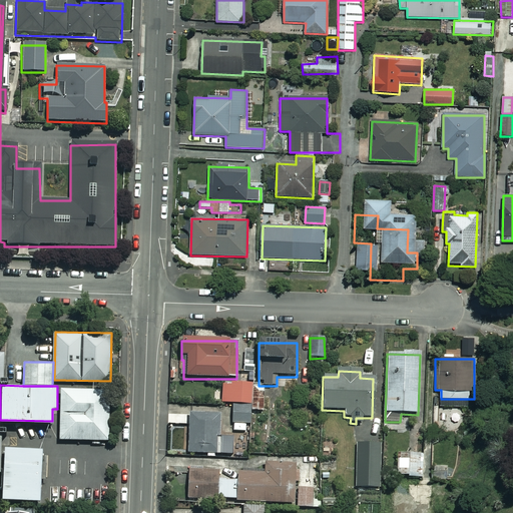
[(231,404),(252,403),(251,385),(221,386),(222,405),(231,404)]
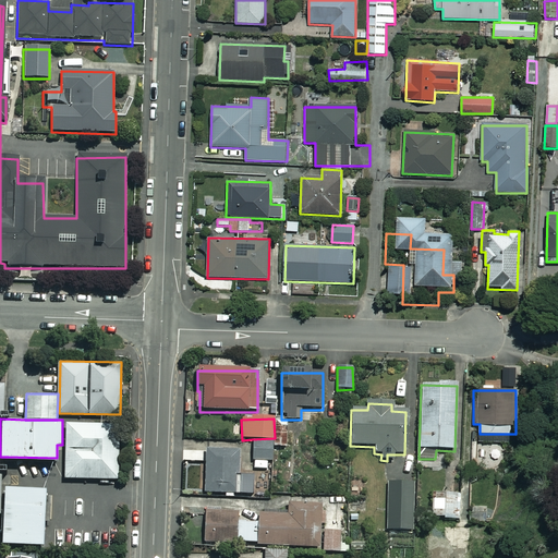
[(117,427),(65,426),(64,459),(64,481),(114,482),(117,427)]
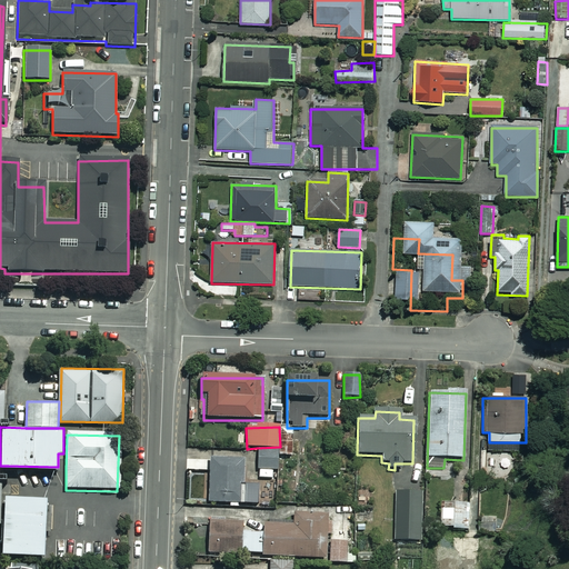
[(280,447),(257,448),(258,481),(281,480),(280,447)]
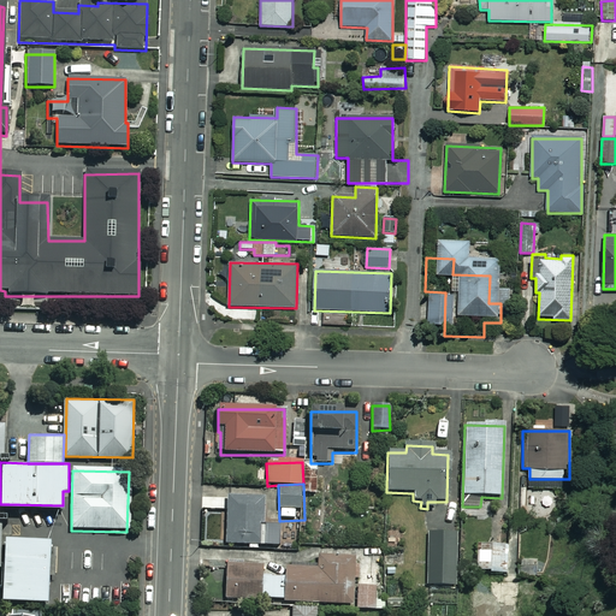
[(262,498),(226,497),(225,545),(261,546),(262,498)]
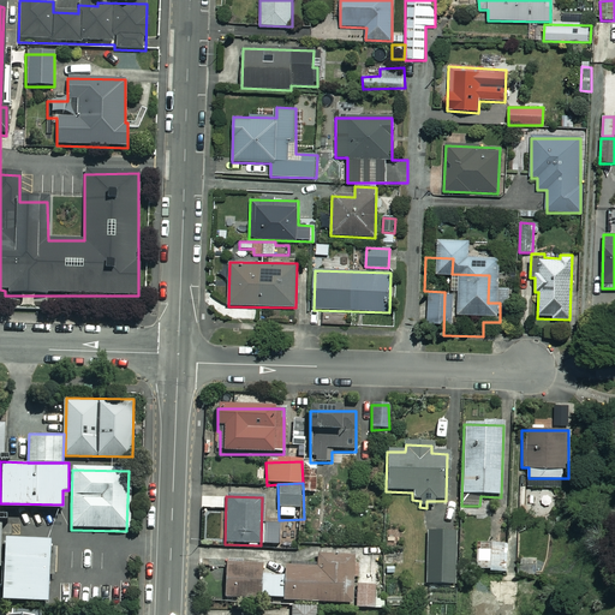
[(457,506),(428,505),(427,585),(454,585),(457,506)]
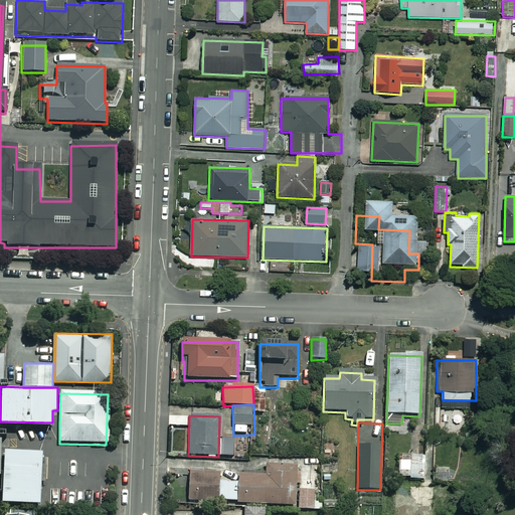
[(6,450),(4,450),(2,500),(39,502),(41,451),(6,450)]
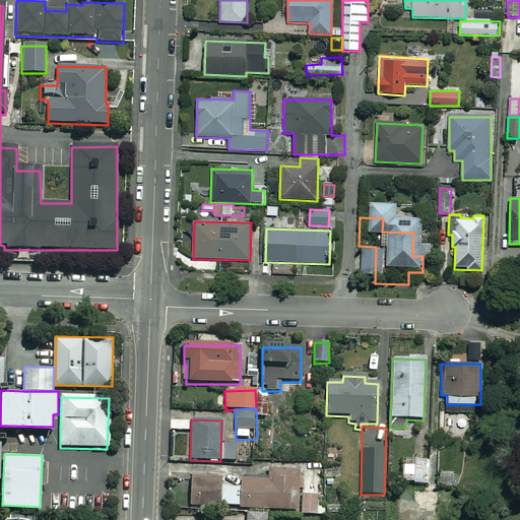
[(426,461),(403,460),(402,482),(425,483),(426,461)]
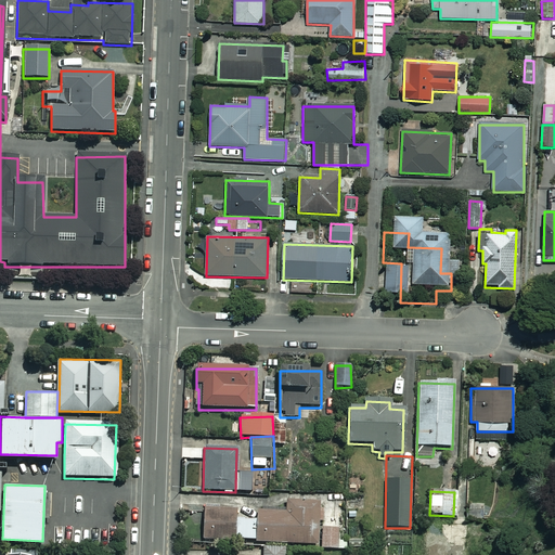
[(201,541),(261,542),(260,554),(285,554),(286,545),(315,545),(315,524),(321,524),(321,503),(285,502),(285,508),(255,508),(255,520),(235,520),(236,506),(201,506),(201,541)]
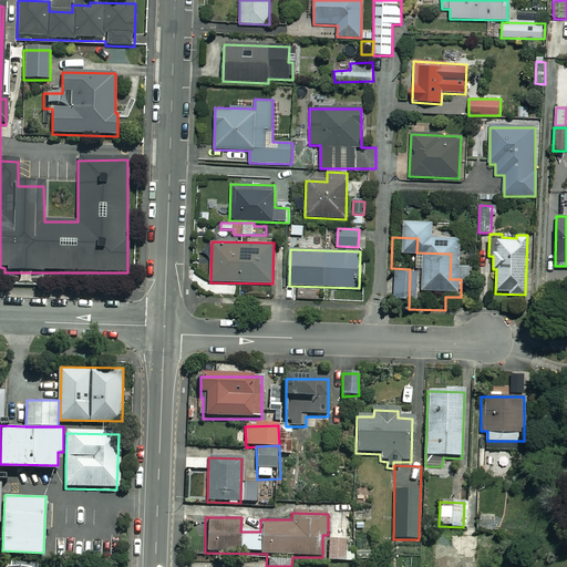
[(491,518),(478,519),(478,531),(492,529),(491,518)]
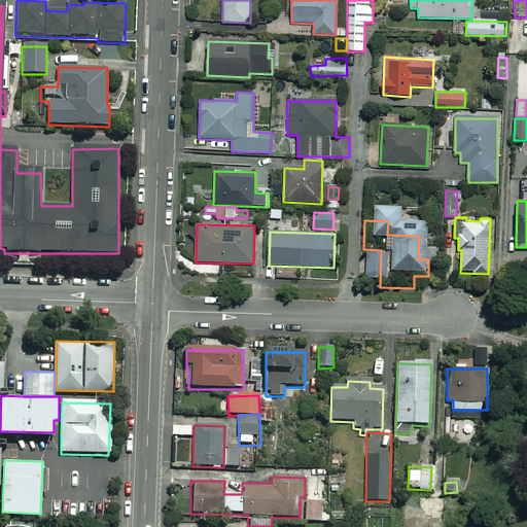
[(323,504),(305,504),(305,520),(323,521),(323,504)]
